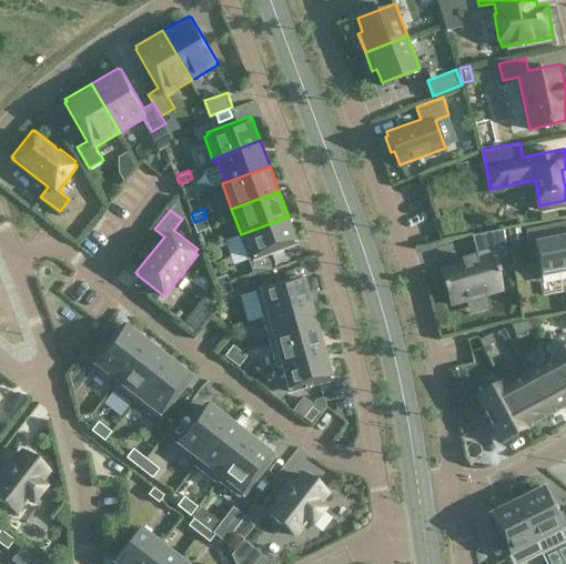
[(241,234),(249,257),(253,255),(254,259),(299,242),(297,239),(289,217),(241,234)]
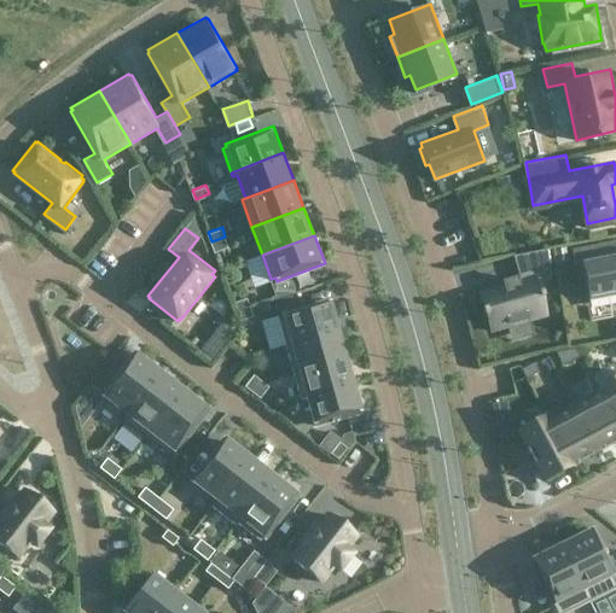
[(225,237),(211,241),(215,250),(228,245),(225,237)]
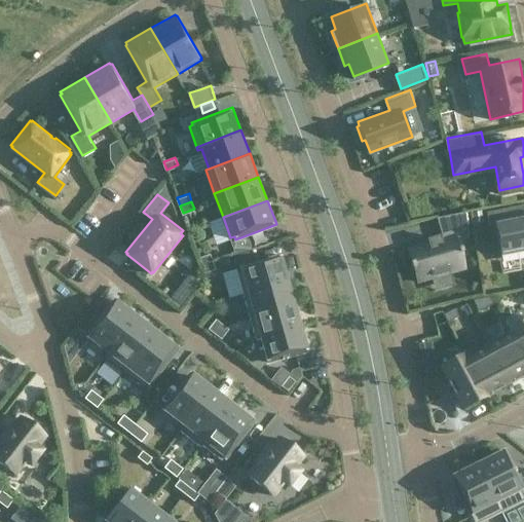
[(523,215),(514,217),(512,204),(487,210),(490,223),(495,222),(501,253),(523,248),(523,215)]
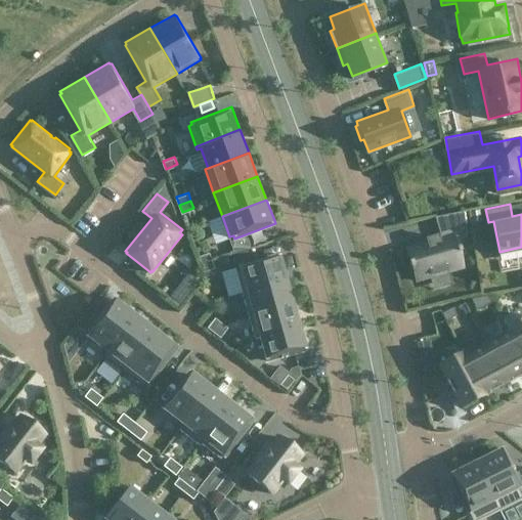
[(474,220),(483,218),(481,207),(472,209),(474,220)]
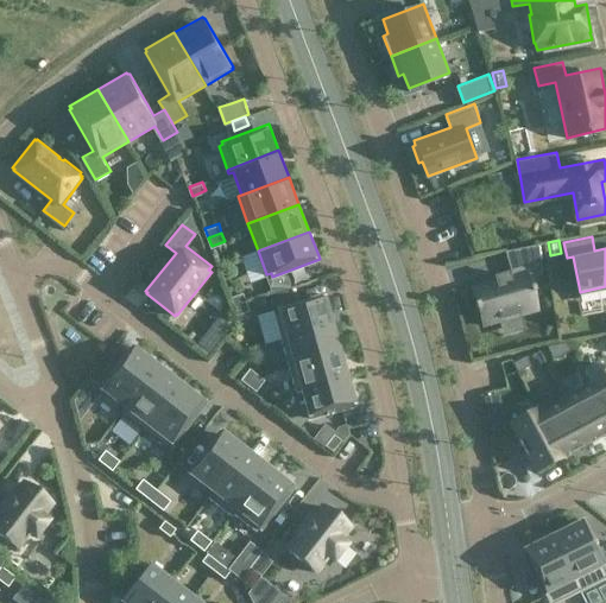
[(513,274),(474,286),(478,300),(475,302),(477,308),(479,306),(480,306),(485,322),(500,317),(523,311),(537,306),(534,291),(536,290),(535,285),(532,285),(529,272),(543,268),(540,242),(506,248),(513,274)]
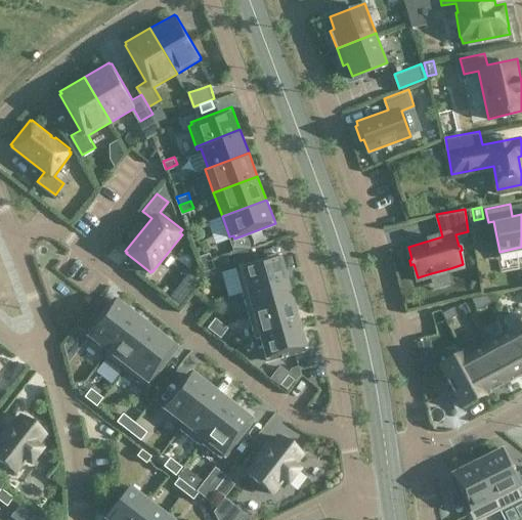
[(199,255),(201,263),(213,258),(210,251),(199,255)]
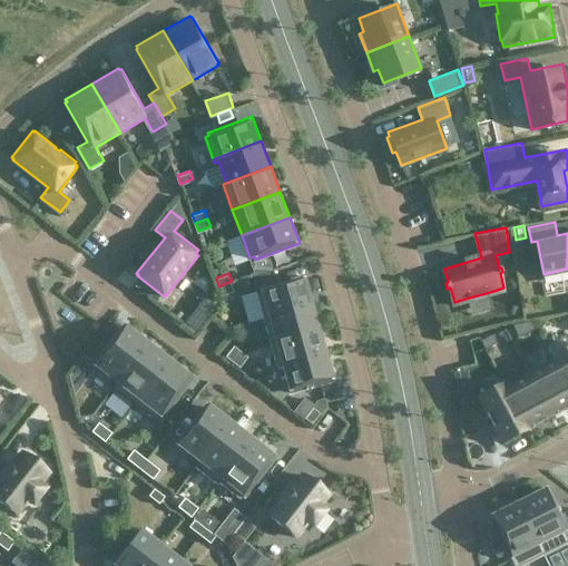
[(262,290),(257,291),(264,314),(313,300),(305,274),(261,286),(262,290)]
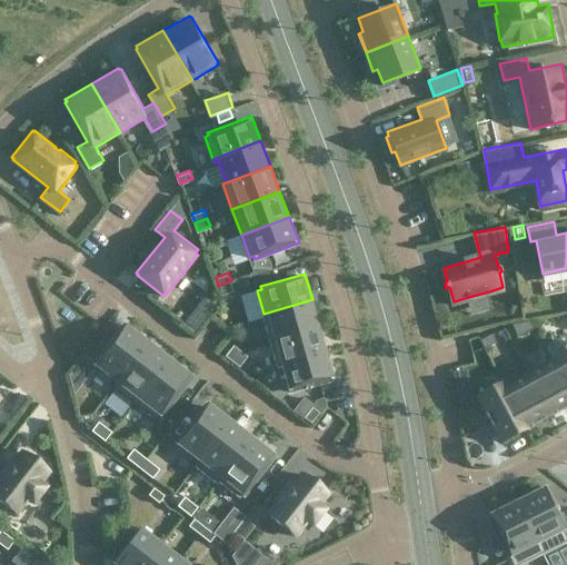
[(218,286),(221,294),(235,289),(231,280),(218,286)]
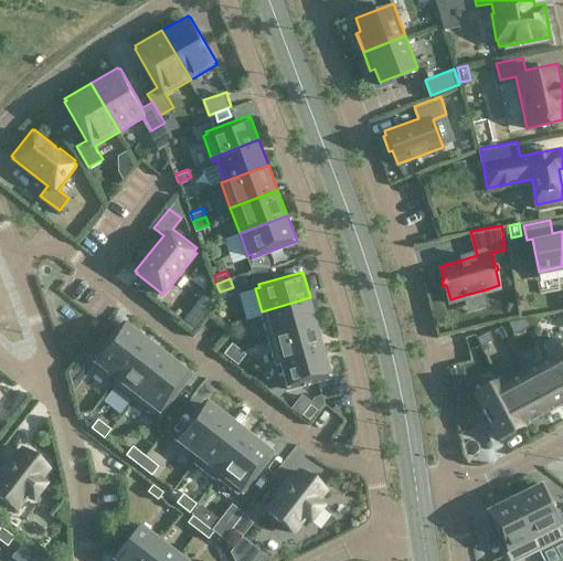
[(204,292),(198,302),(209,309),(215,300),(204,292)]
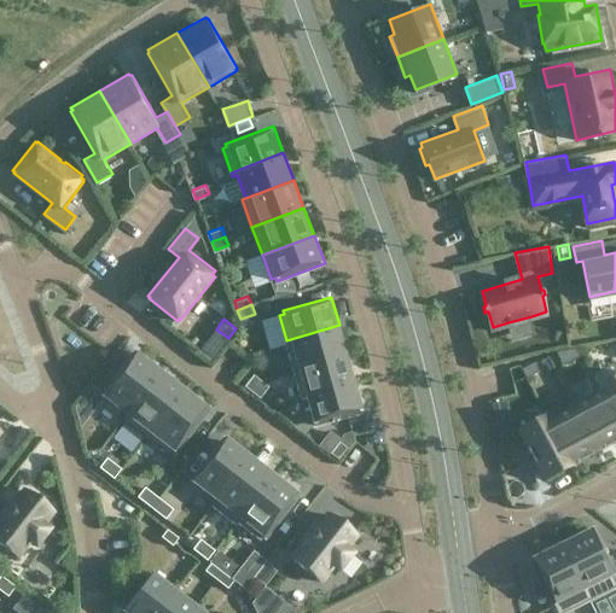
[(340,325),(286,340),(286,342),(294,369),(348,354),(340,325)]
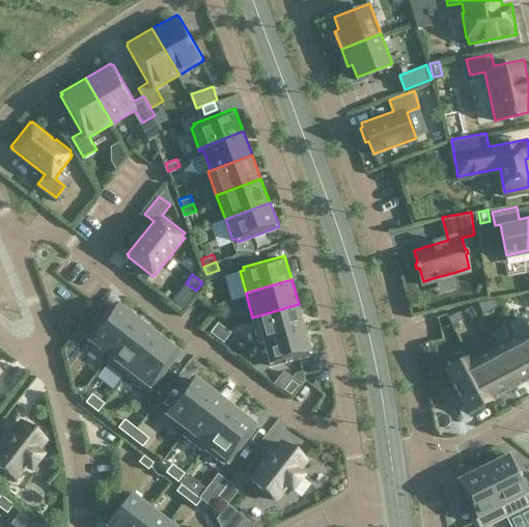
[(496,297),(479,300),(484,311),(499,304),(496,297)]
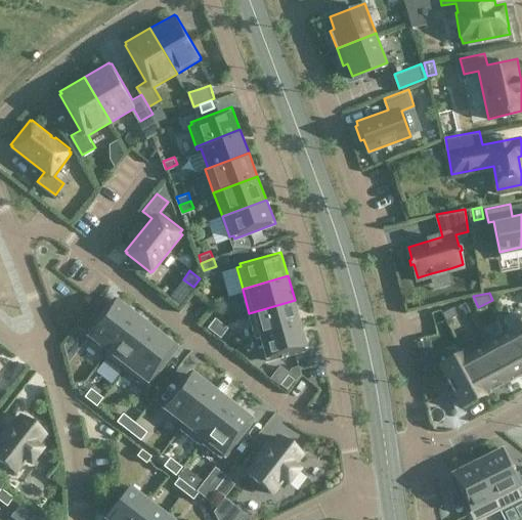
[(79,325),(71,335),(82,344),(90,334),(109,348),(103,354),(104,355),(136,314),(116,298),(89,333),(79,325)]
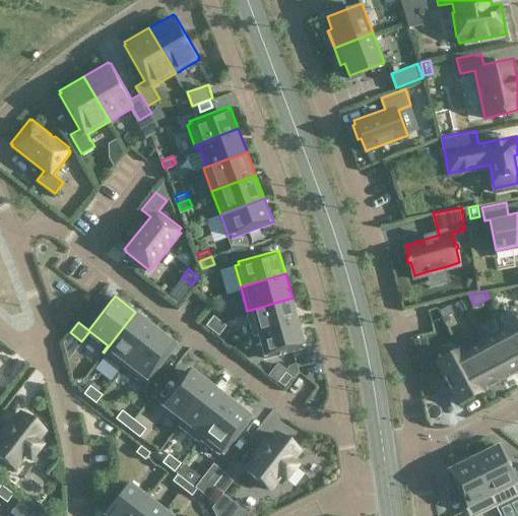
[(247,311),(254,333),(257,332),(258,334),(299,322),(293,298),(247,311)]
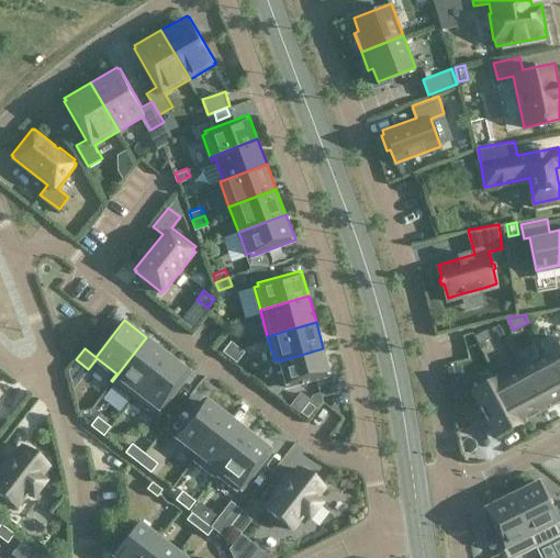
[(488,327),(476,334),(480,342),(492,335),(488,327)]
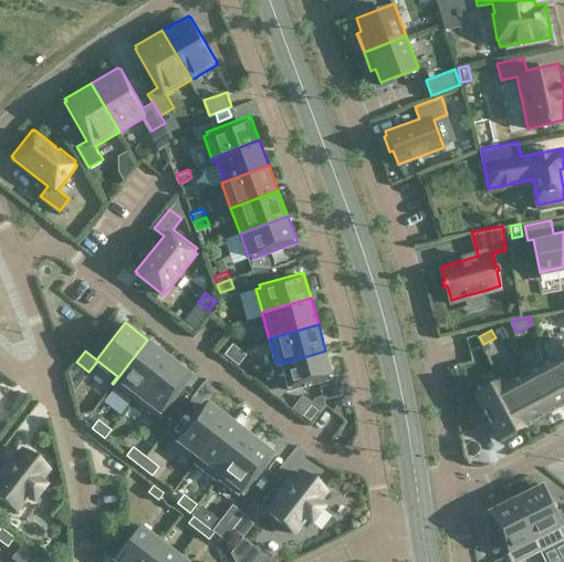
[(147,340),(113,384),(134,399),(168,356),(147,340)]
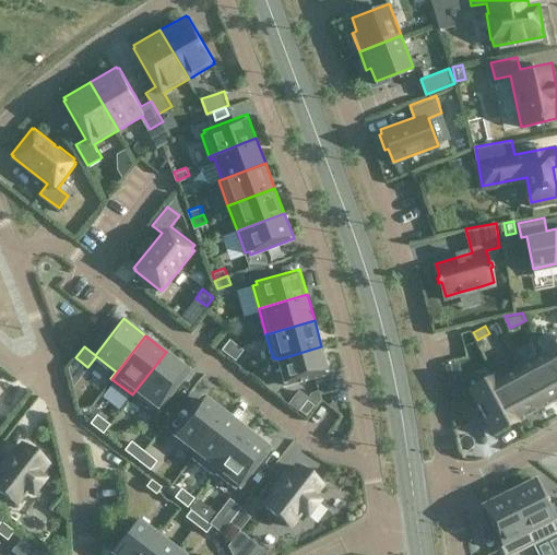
[(222,347),(229,353),(237,342),(230,337),(222,347)]
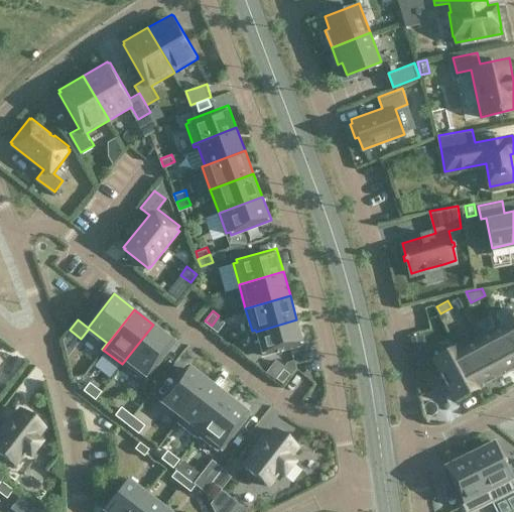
[(212,326),(218,331),(225,321),(219,315),(212,326)]
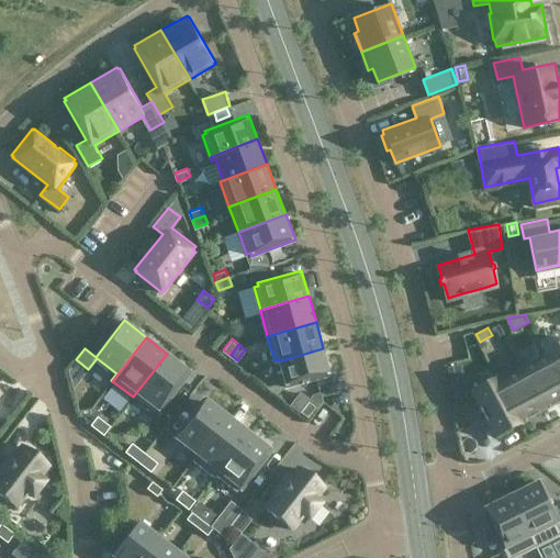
[(559,344),(546,352),(559,378),(559,344)]
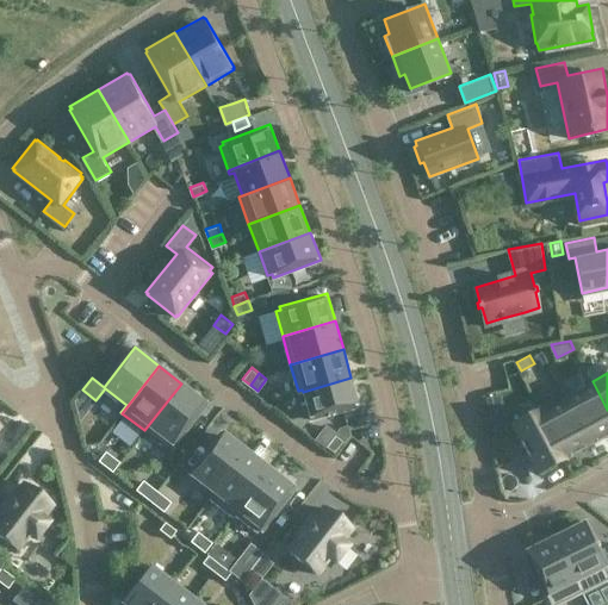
[(303,392),(310,419),(359,406),(351,378),(303,392)]
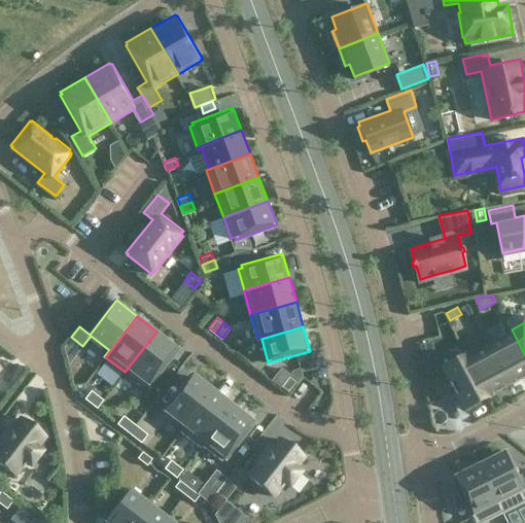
[(489,342),(510,381),(524,373),(524,354),(512,329),(489,342)]
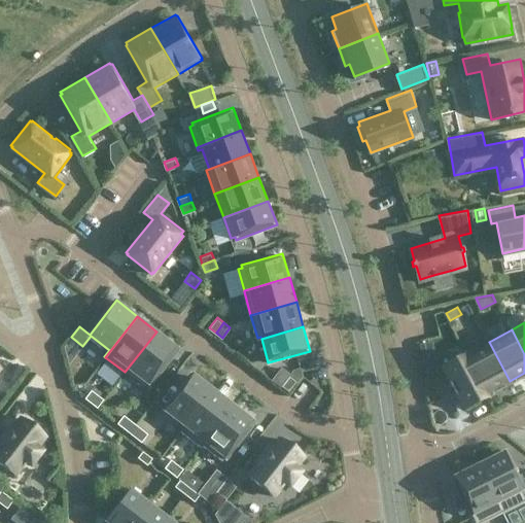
[(125,372),(145,388),(177,347),(156,332),(125,372)]
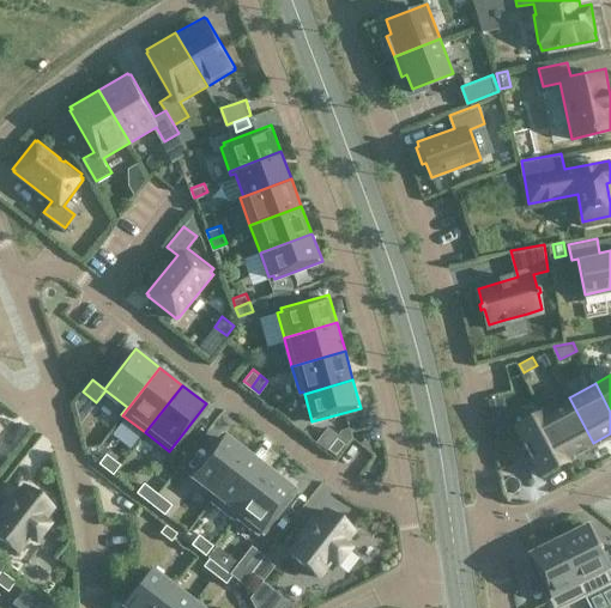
[(543,411),(568,458),(569,457),(568,456),(593,443),(569,397),(543,411)]
